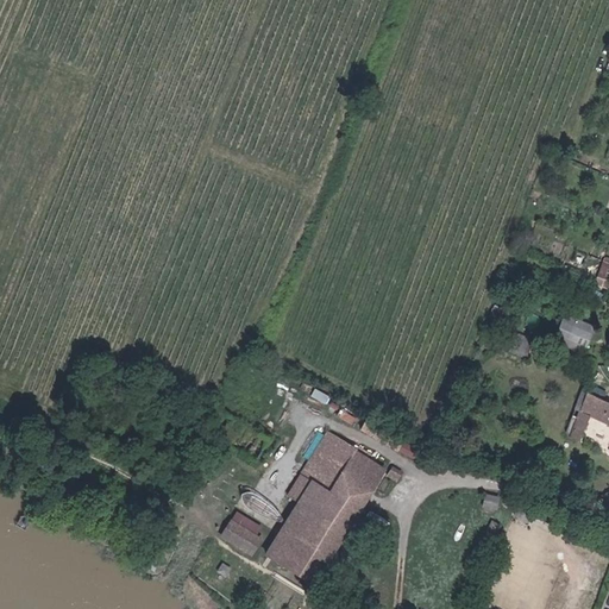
[(608,261),(603,259),(595,283),(608,287),(608,261)]
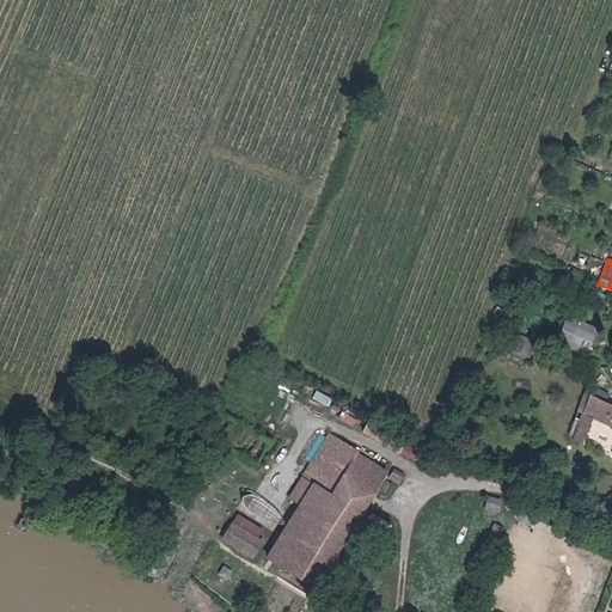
[(580,322),(569,348),(587,355),(597,329),(580,322)]
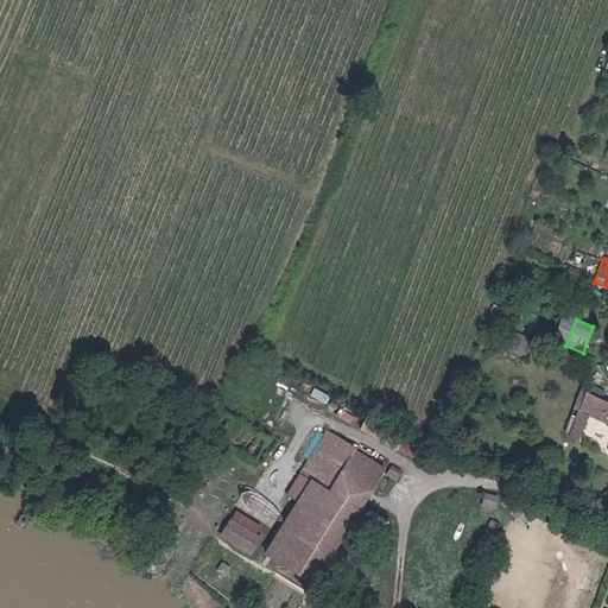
[(607,401),(586,392),(577,411),(567,435),(576,439),(587,415),(607,423),(607,401)]
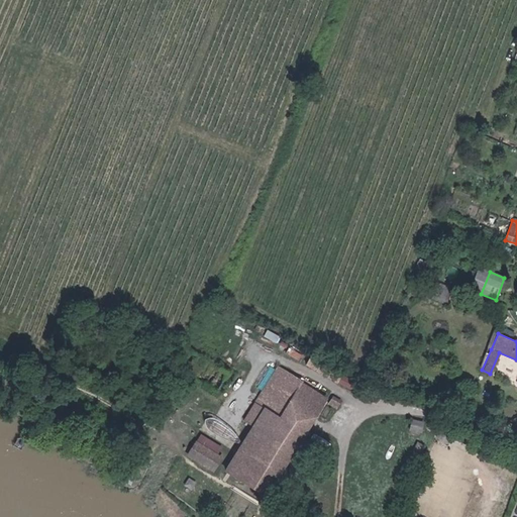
[(329,398),(287,372),(224,472),(266,498),(329,398)]
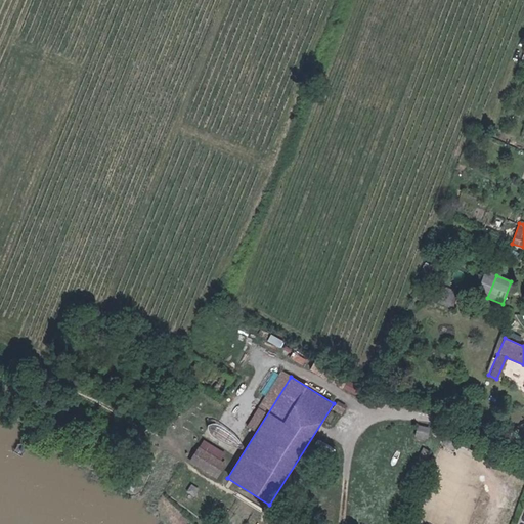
[(31,435),(26,432),(17,446),(23,449),(31,435)]
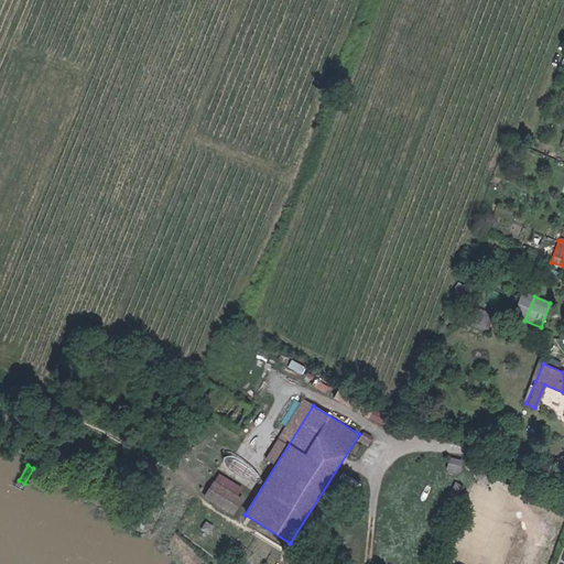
[(242,499),(213,481),(204,497),(234,516),(242,499)]
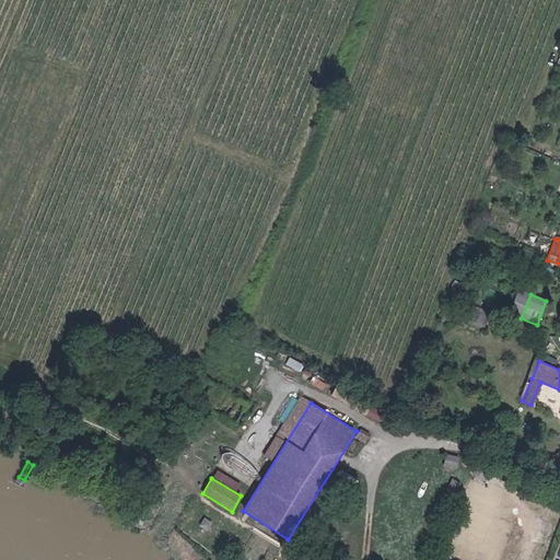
[(123,518),(109,513),(104,524),(116,531),(123,518)]
